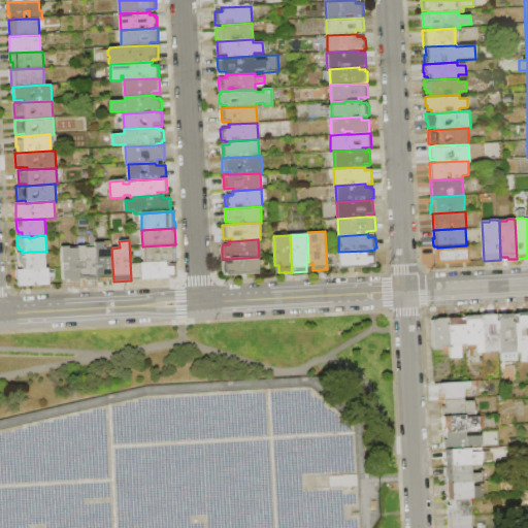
[(95,243),(104,242),(104,249),(111,249),(113,281),(106,281),(106,283),(96,283),(96,282),(95,248),(95,243)]
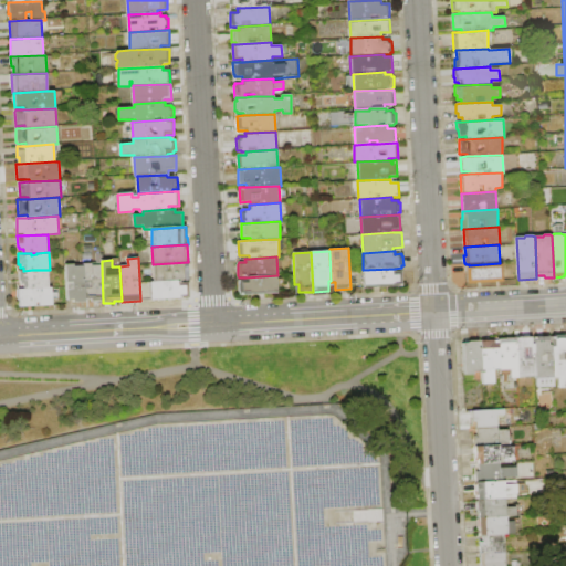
[(154,282),(153,264),(188,262),(188,271),(189,271),(190,280),(181,281),(154,282)]
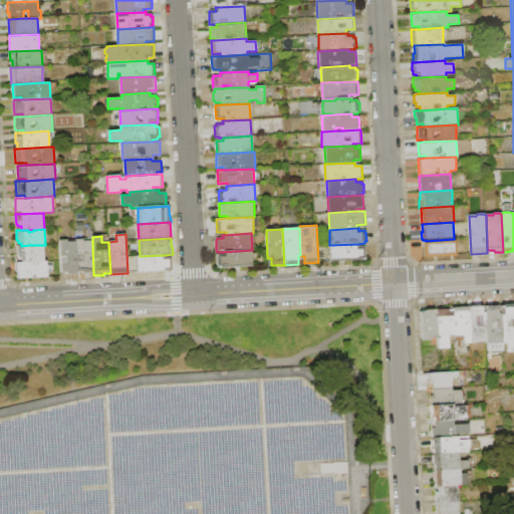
[(75,239),(83,239),(83,241),(92,241),(93,274),(83,274),(83,272),(77,272),(75,242),(75,239)]
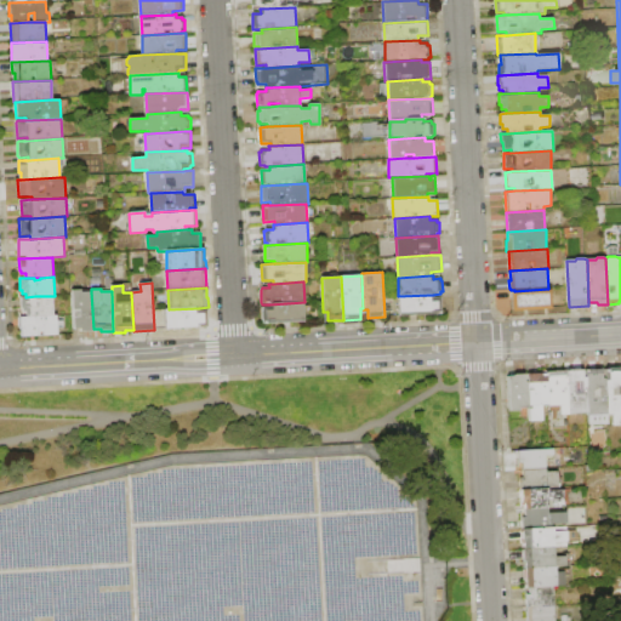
[(550,289),(551,309),(512,311),(511,291),(514,291),(548,289),(550,289)]
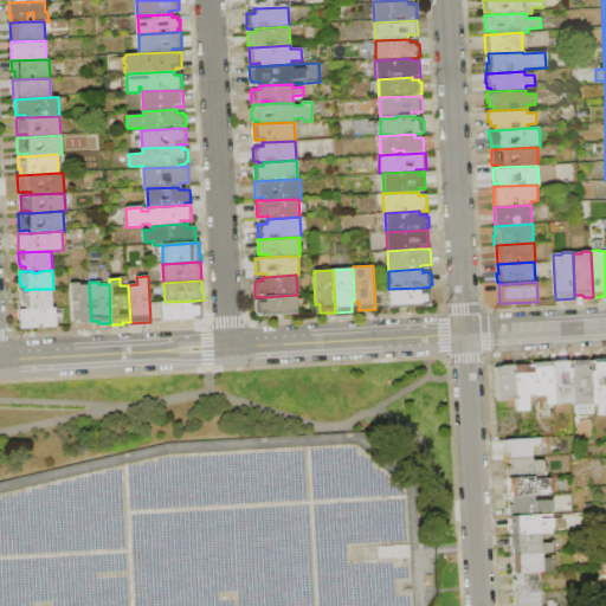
[(70,283),(79,283),(79,285),(89,285),(91,321),(91,323),(79,324),(79,322),(72,322),(70,283)]
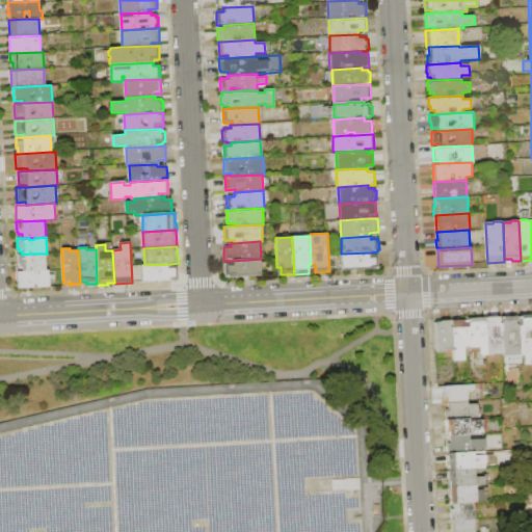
[(342,271),(341,254),(371,253),(371,256),(378,255),(379,269),(342,271)]
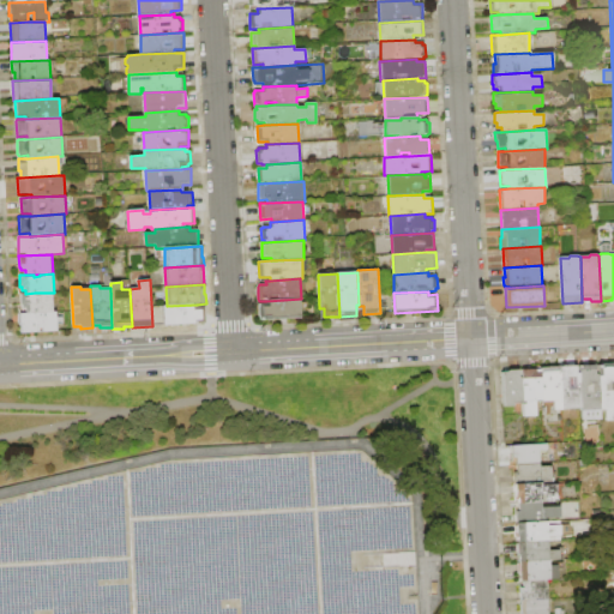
[(54,293),(54,312),(26,313),(26,308),(23,309),(23,306),(20,306),(20,294),(25,294),(35,293),(35,296),(41,295),(41,293),(54,293)]
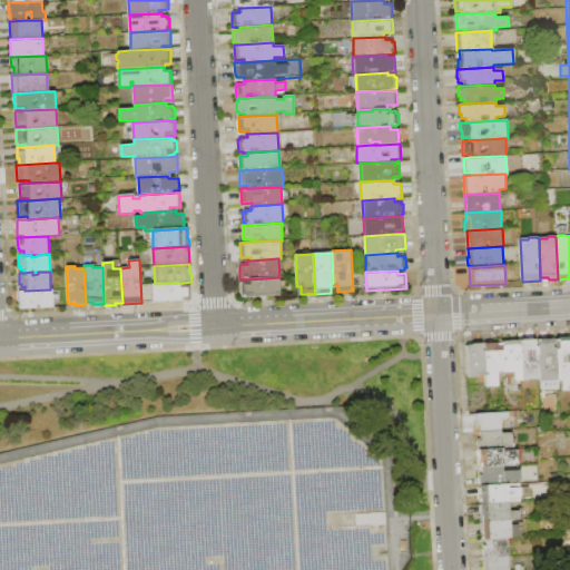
[(247,279),(279,277),(279,295),(242,297),(241,282),(247,282),(247,279)]
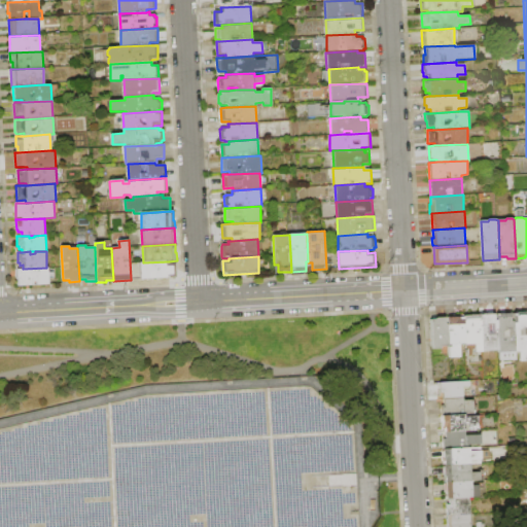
[(140,280),(139,262),(143,262),(169,261),(169,264),(176,264),(177,278),(140,280)]
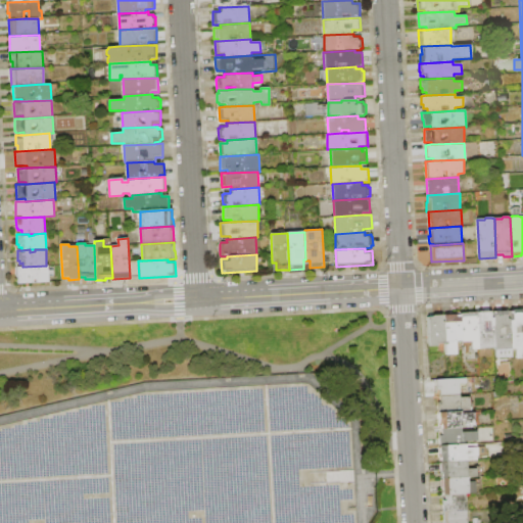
[(49,266),(49,271),(54,271),(55,277),(49,277),(50,283),(37,283),(37,277),(34,277),(34,283),(17,284),(16,267),(22,267),(46,266),(49,266)]
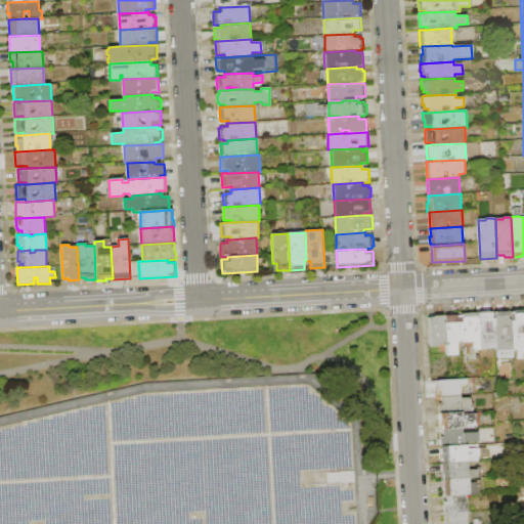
[(514,358),(497,359),(496,349),(494,318),(494,312),(496,312),(496,311),(506,310),(506,311),(509,311),(509,319),(511,319),(513,350),(514,358)]
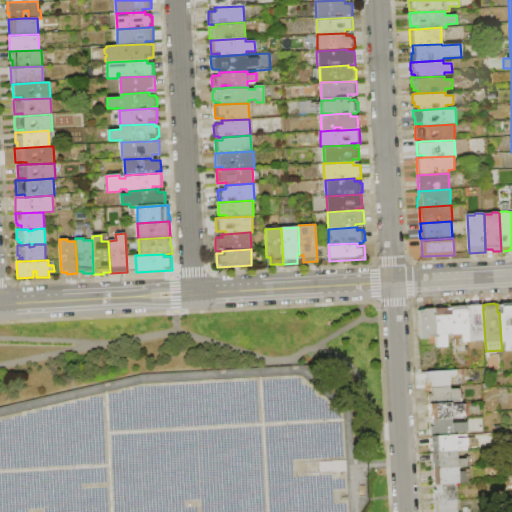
[(511,352),(506,352),(505,342),(501,342),(499,312),(499,304),(511,303),(511,352)]
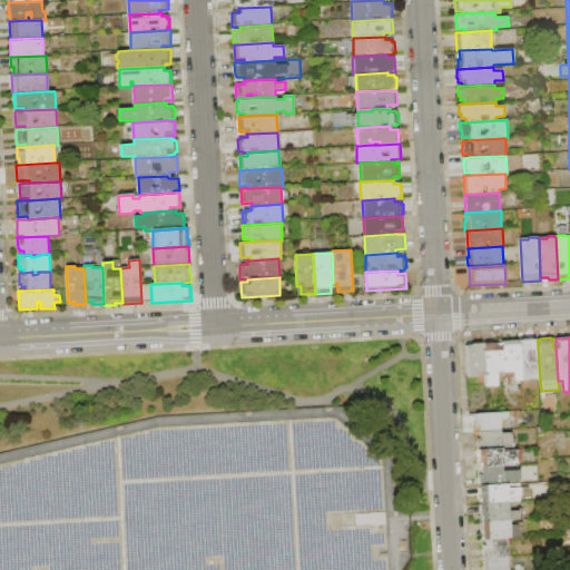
[(522,381),(516,381),(514,372),(504,373),(503,372),(502,346),(502,341),(520,340),(522,381)]
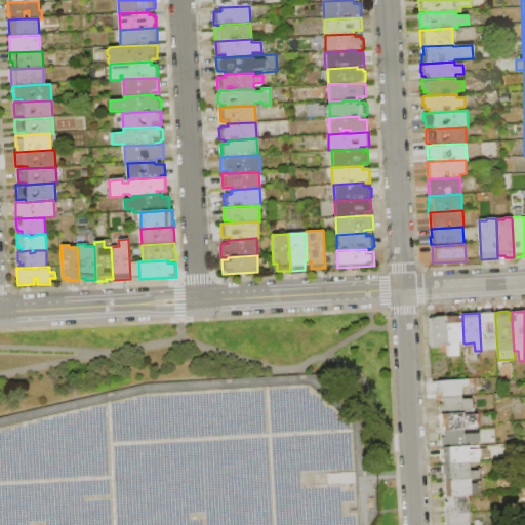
[(497,350),(481,351),(479,313),(493,313),(493,319),(495,319),(497,350)]
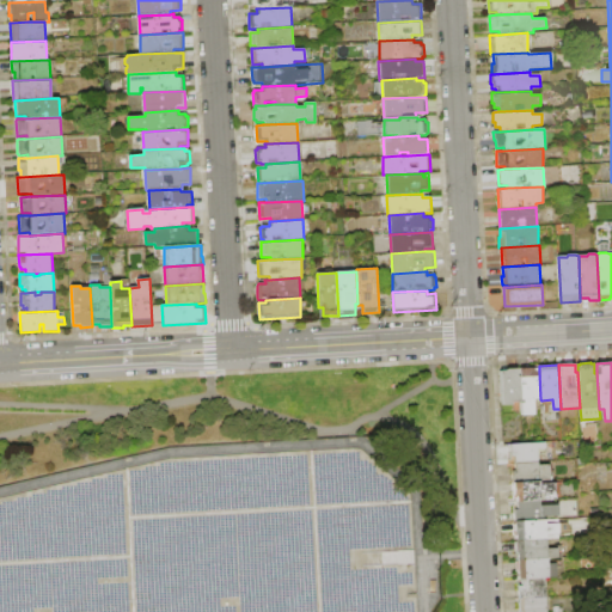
[(540,399),(534,399),(536,416),(522,416),(521,402),(520,377),(520,368),(534,368),(536,372),(539,372),(540,399)]
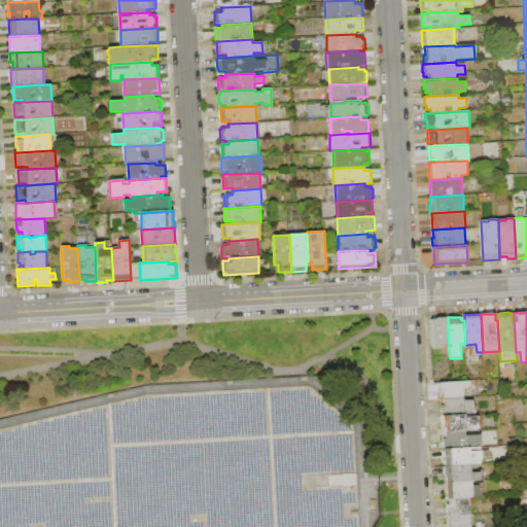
[(449,346),(442,347),(442,349),(433,349),(431,320),(436,320),(436,318),(446,318),(446,324),(448,324),(449,346)]
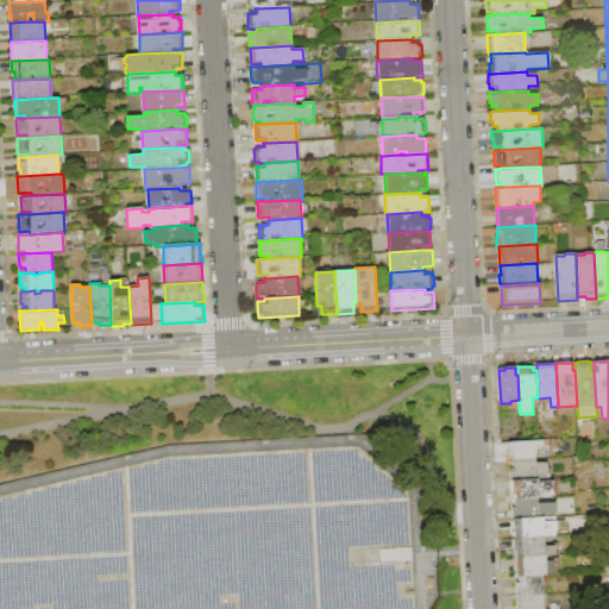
[(508,441),(542,439),(542,447),(535,447),(535,463),(513,464),(512,454),(509,454),(508,441)]
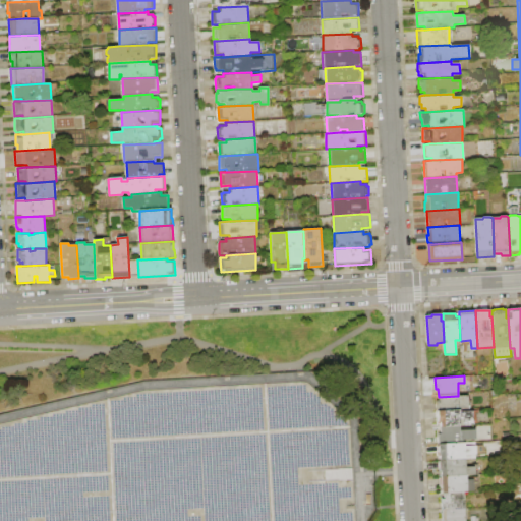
[(468,395),(469,411),(437,412),(436,401),(439,401),(439,397),(458,396),(468,395)]
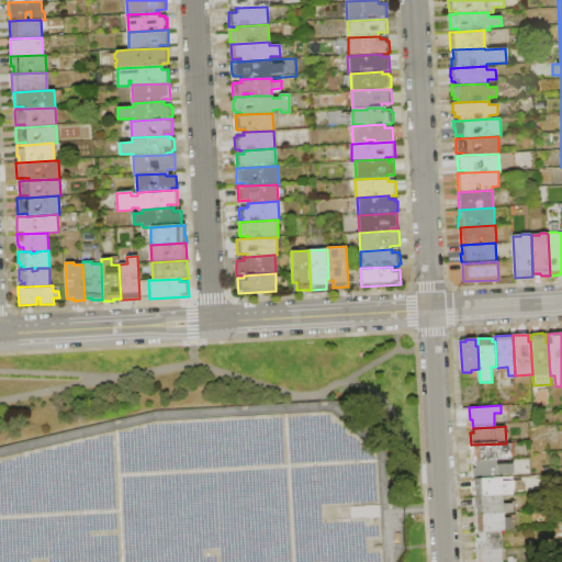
[(509,442),(510,460),(496,461),(475,462),(474,462),(474,456),(472,457),(471,445),(506,444),(509,442)]
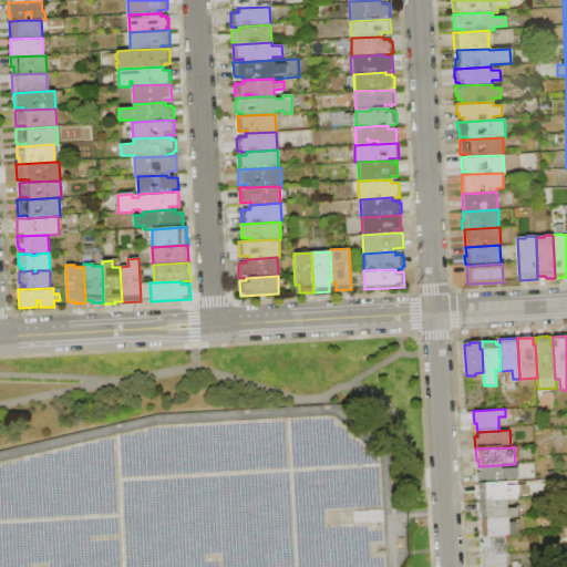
[(501,465),(501,468),(517,467),(518,477),(504,478),(504,482),(477,484),(476,473),(481,472),(480,466),(501,465)]
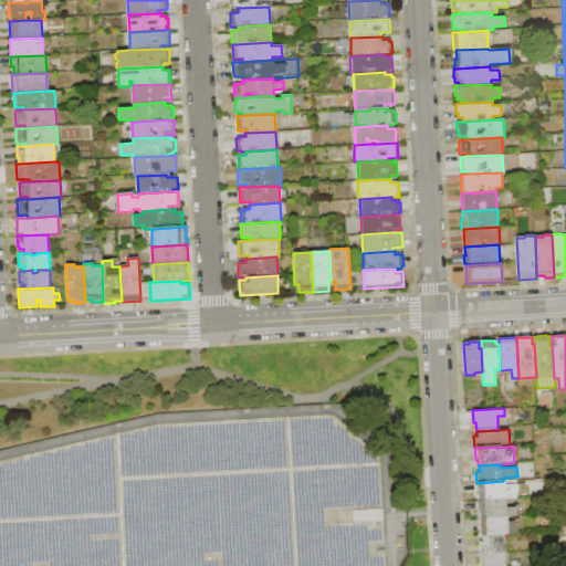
[(517,481),(519,499),(505,500),(478,501),(478,494),(475,494),(475,483),(477,483),(503,481),(517,481)]
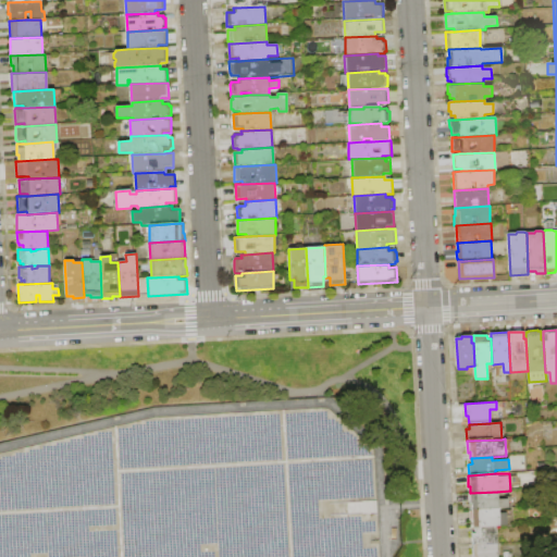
[(497,492),(497,499),(508,499),(508,508),(497,509),(471,510),(470,504),(469,504),(468,494),(470,493),(497,492)]
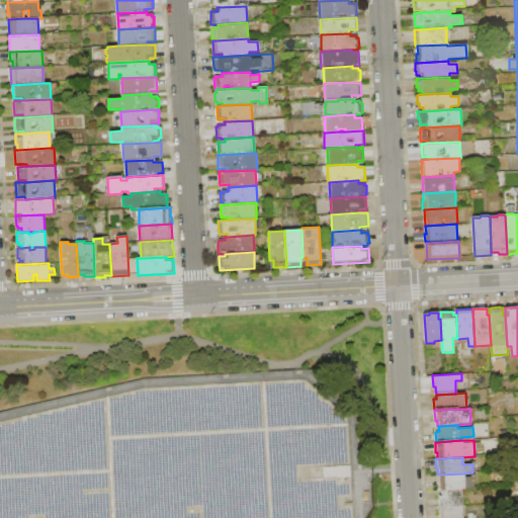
[(462,473),(463,490),(461,490),(441,491),(439,491),(438,475),(462,473)]
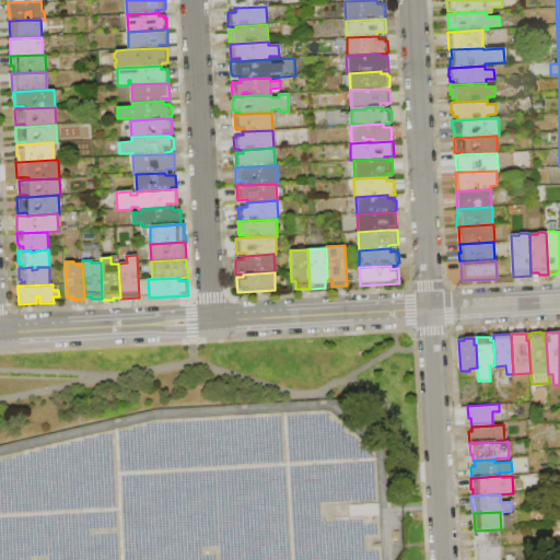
[(499,529),(500,547),(475,548),(475,535),(477,535),(477,531),(499,529)]
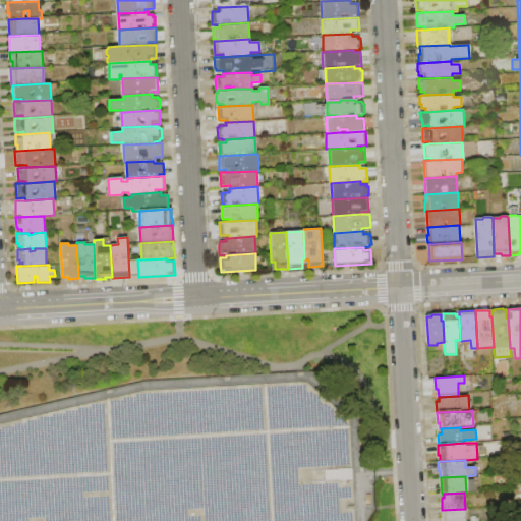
[(465,509),(465,520),(442,520),(442,510),(465,509)]
